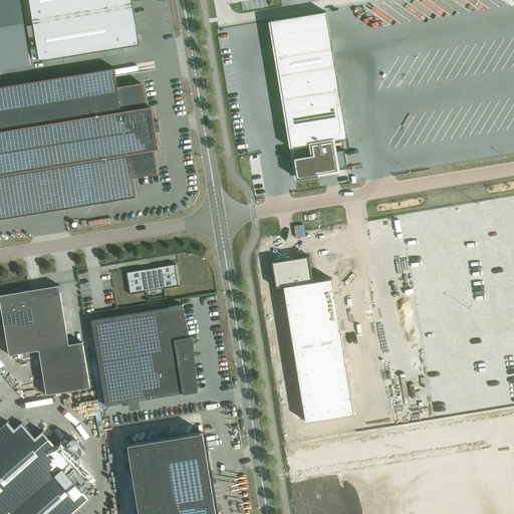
[(0,0),(0,26),(23,22),(19,0),(0,0)]
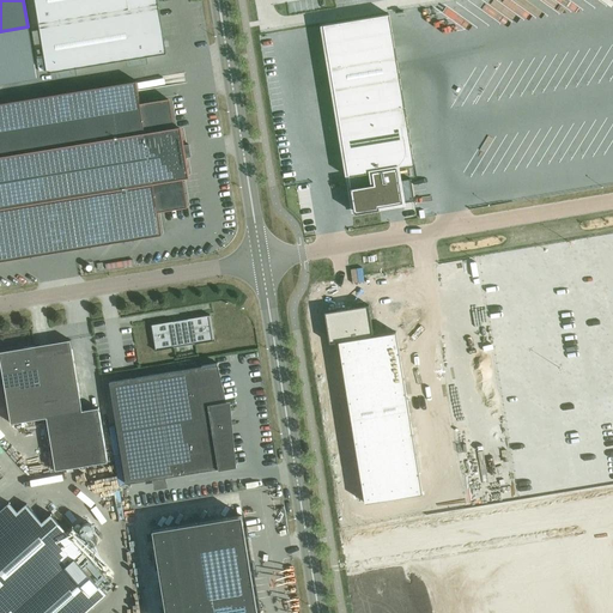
[(167,53),(157,0),(35,0),(47,73),(167,53)]
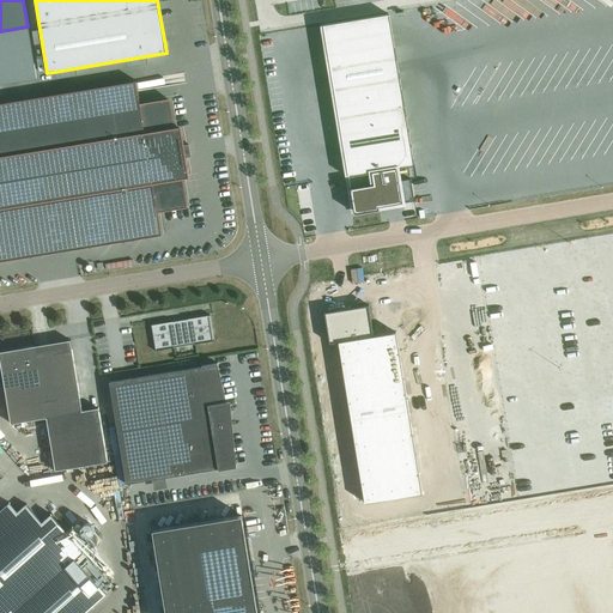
[(358,64),(396,58),(390,18),(325,29),(329,60),(357,56),(358,64)]
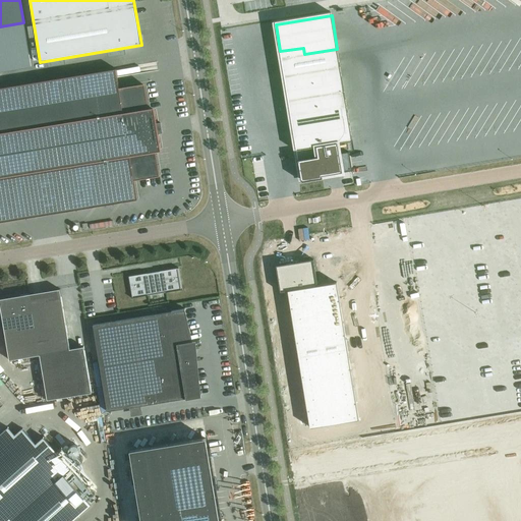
[(23,22),(0,26),(0,70),(31,66),(23,22)]
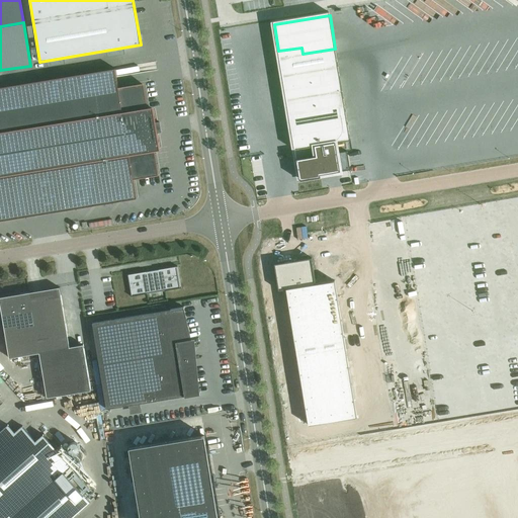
[(301,48),(278,51),(289,121),(290,121),(299,177),(299,180),(321,176),(320,174),(321,174),(343,170),(350,169),(347,152),(347,148),(351,147),(348,125),(348,124),(335,49),(303,54),(301,48)]
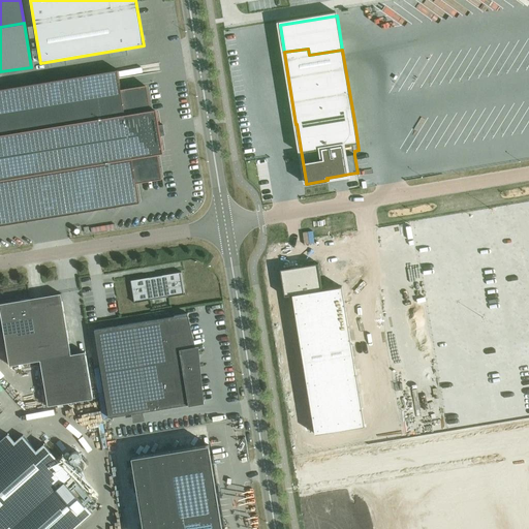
[(121,92),(118,70),(0,89),(0,224),(139,201),(136,181),(160,177),(155,151),(163,149),(161,135),(165,135),(163,125),(159,126),(157,113),(152,113),(147,88),(121,92)]
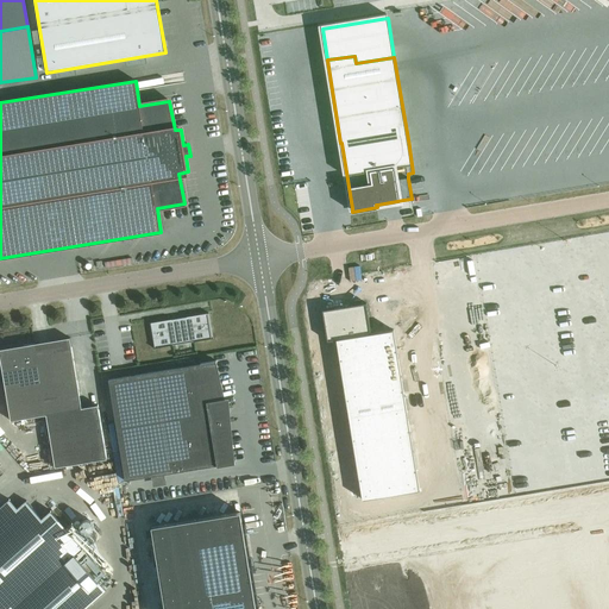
[(366,302),(322,309),(328,340),(337,339),(363,500),(420,490),(394,330),(371,333),(366,302)]
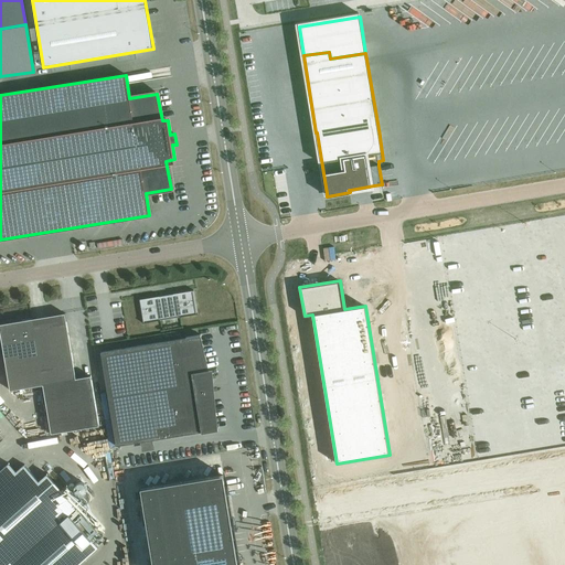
[(196,313),(193,290),(140,299),(145,322),(196,313)]
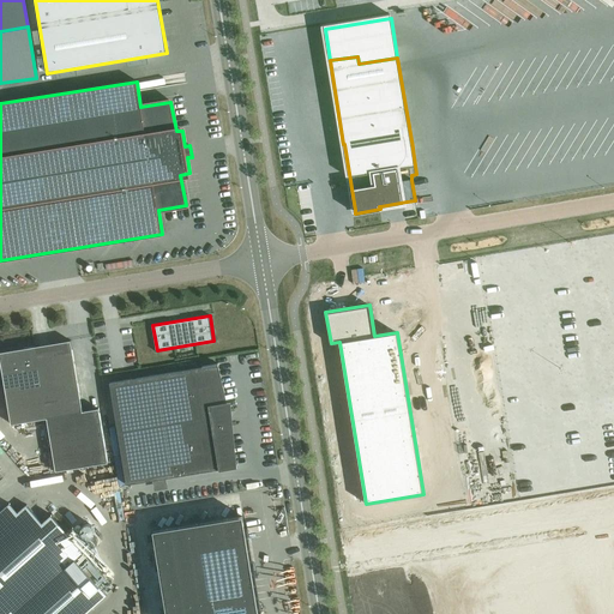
[(71,341),(35,347),(47,419),(55,471),(108,462),(98,409),(83,411),(71,341)]
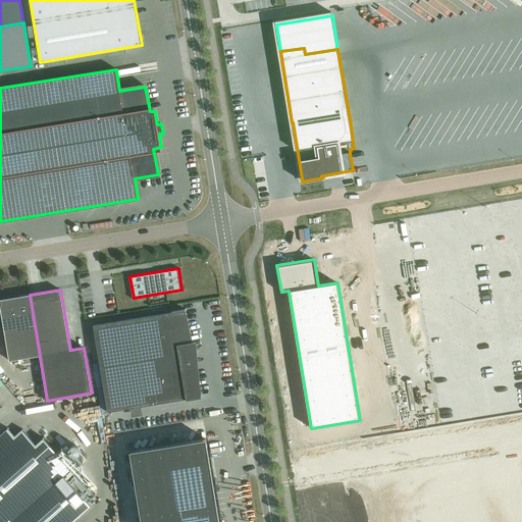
[(0,317),(2,318),(9,361),(40,356),(30,295),(17,297),(17,296),(16,296),(16,297),(0,299),(0,317)]
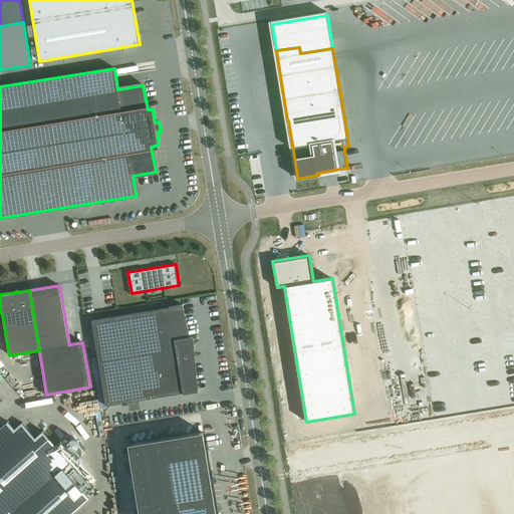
[(197,390),(183,305),(92,320),(106,405),(197,390)]
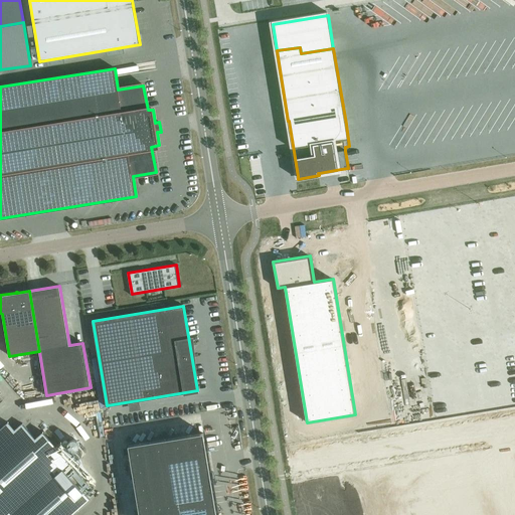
[(15,430),(8,422),(0,430),(0,514),(71,514),(90,499),(66,472),(73,466),(43,432),(36,438),(22,423),(15,430)]
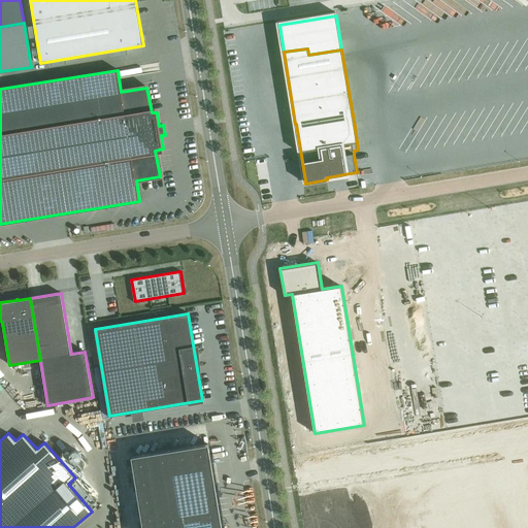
[(223,527),(208,443),(132,456),(143,527),(223,527)]
